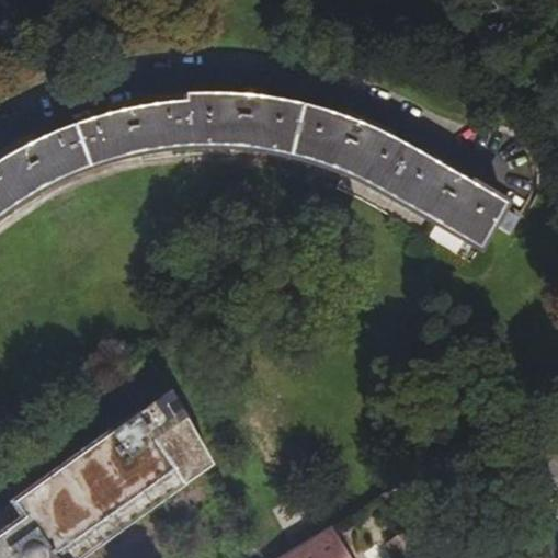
[(351,172),(482,246),(508,201),(414,146),(403,139),(378,127),(354,116),(328,109),(285,97),(280,97),(249,92),(218,91),(188,91),(188,98),(184,98),(156,101),(127,106),(99,114),(71,123),(44,134),(24,145),(0,158),(0,213),(21,198),(49,181),(69,172),(95,162),(124,155),(151,148),(157,147),(182,144),(206,143),(230,143),(255,145),(280,149),(304,156),(314,158),(332,164),(351,172)]
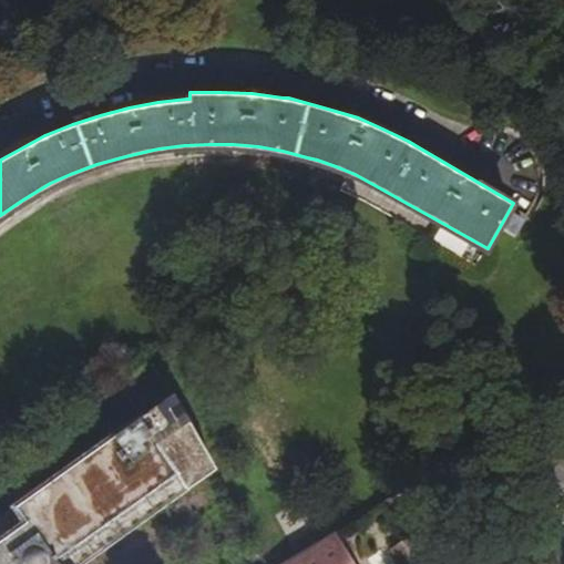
[(80,563),(217,468),(174,392),(17,504),(28,521),(0,539),(0,563),(80,563)]
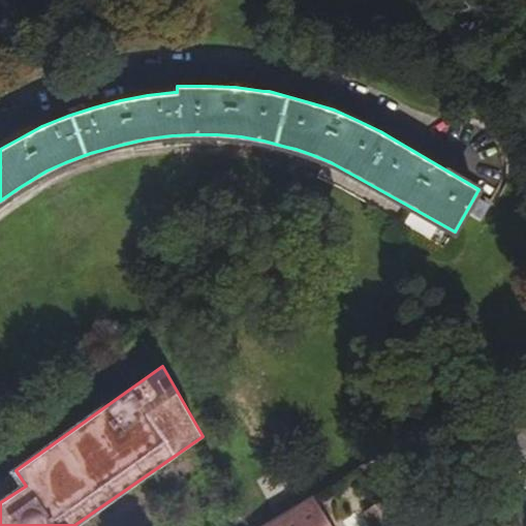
[(0,502),(26,486),(16,470),(0,481),(0,502)]
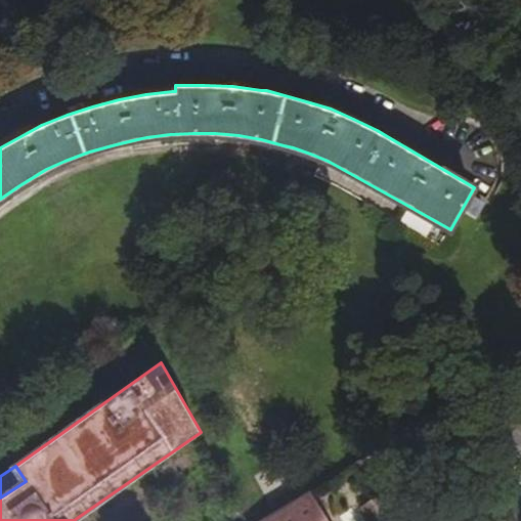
[(327,520),(308,490),(259,520),(327,520)]
